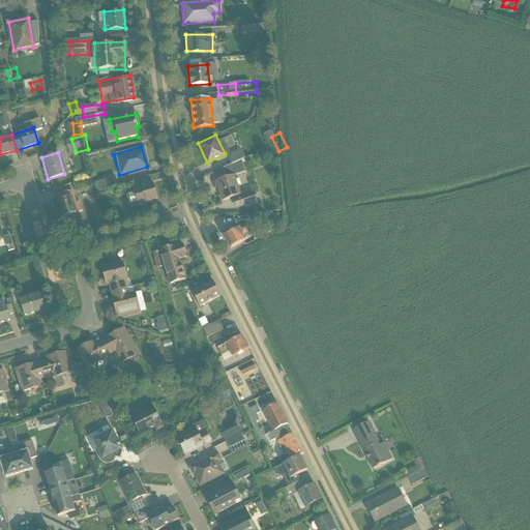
[(214,181),(221,199),(240,192),(234,174),(214,181)]
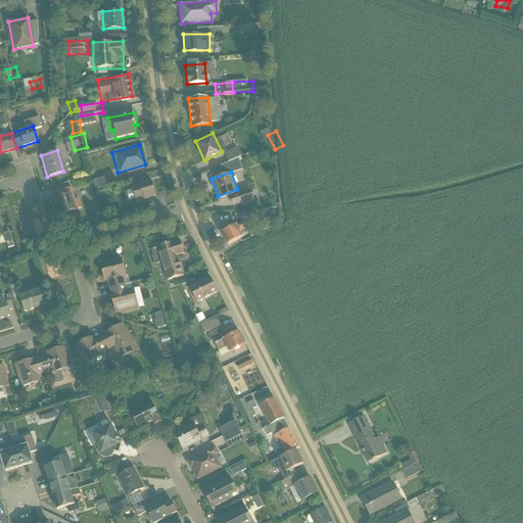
[(111,194),(109,188),(121,185),(119,176),(100,181),(104,196),(111,194)]
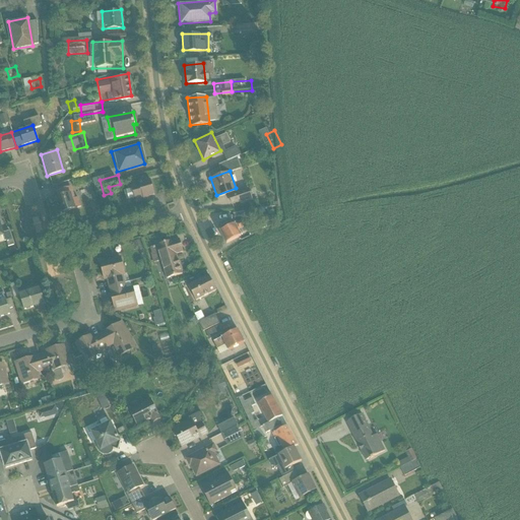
[(135,201),(153,195),(147,176),(129,181),(135,201)]
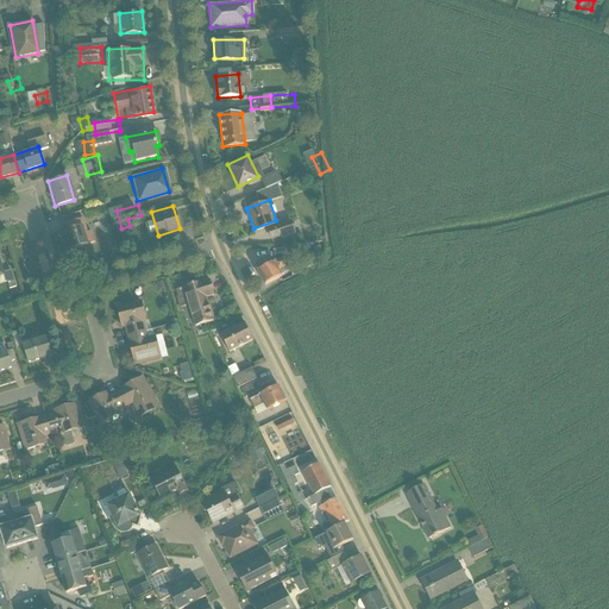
[(69,249),(86,243),(80,224),(63,230),(69,249)]
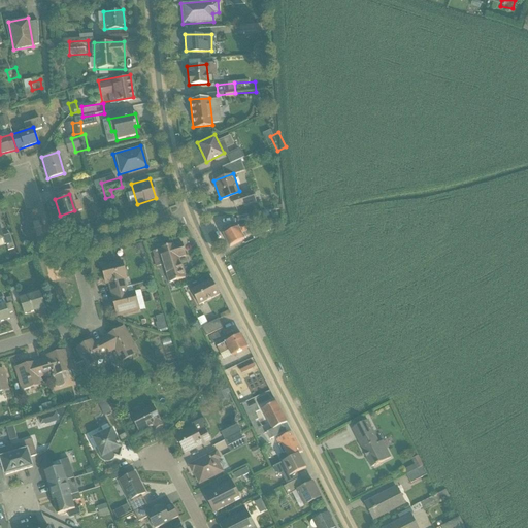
[(227,245),(256,231),(250,220),(222,234),(227,245)]
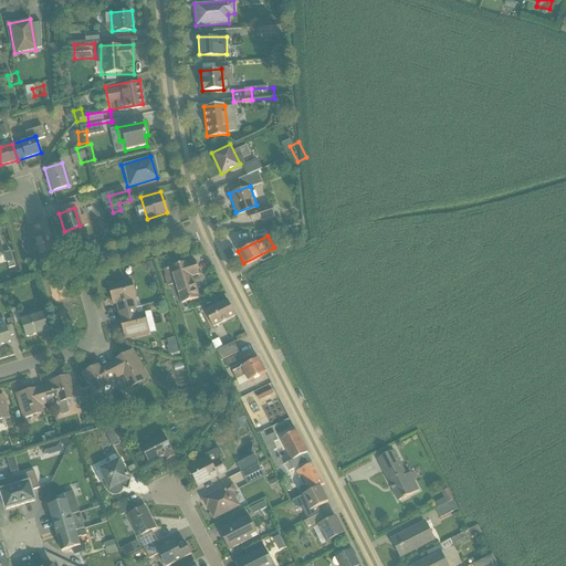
[(169,265),(180,303),(203,295),(194,259),(169,265)]
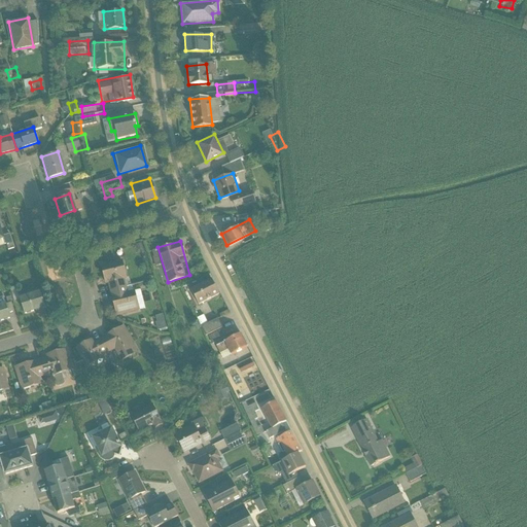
[(107,282),(109,291),(128,286),(123,267),(101,273),(104,283),(107,282)]
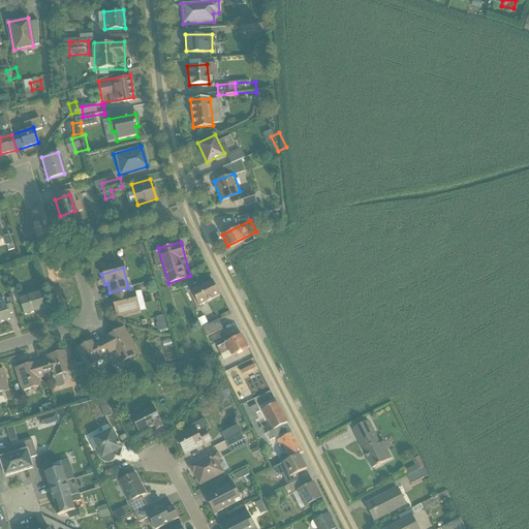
[(197,305),(219,296),(212,279),(190,289),(197,305)]
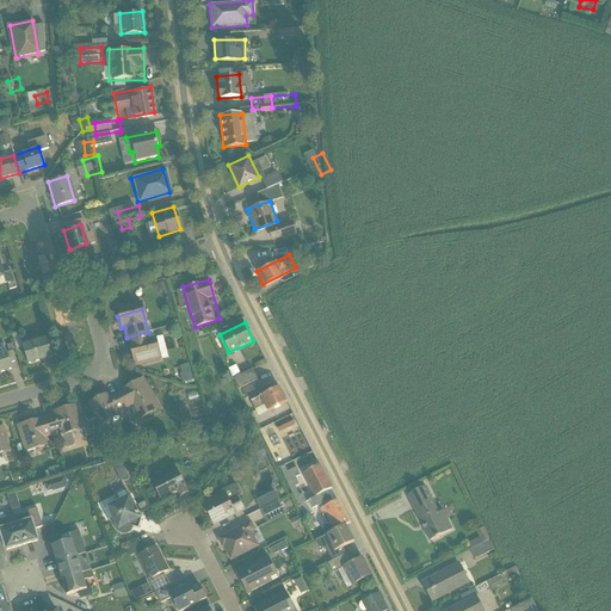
[(134,368),(162,360),(156,339),(150,340),(148,332),(127,338),(130,350),(130,351),(134,368)]
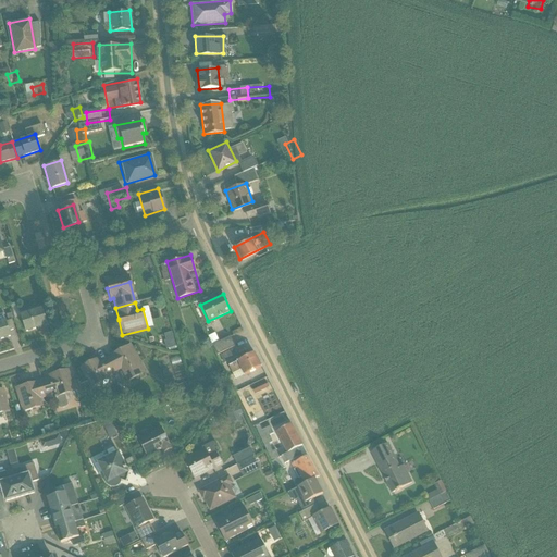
[(24,331),(46,324),(39,306),(19,313),(24,331)]
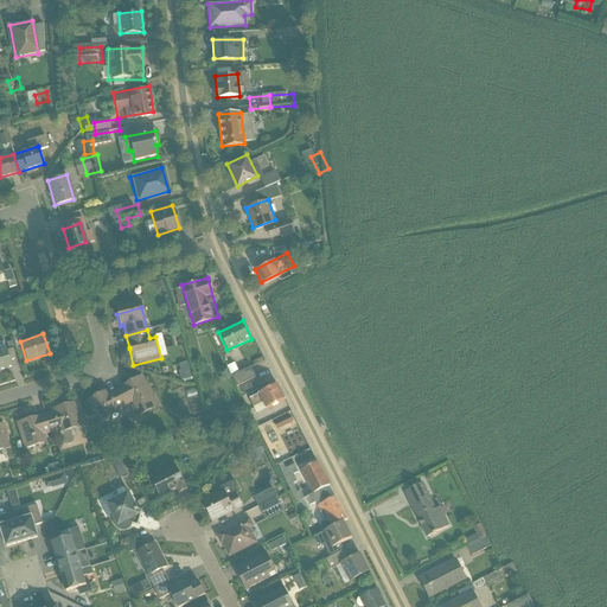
[(0,368),(10,364),(2,342),(0,342),(0,368)]
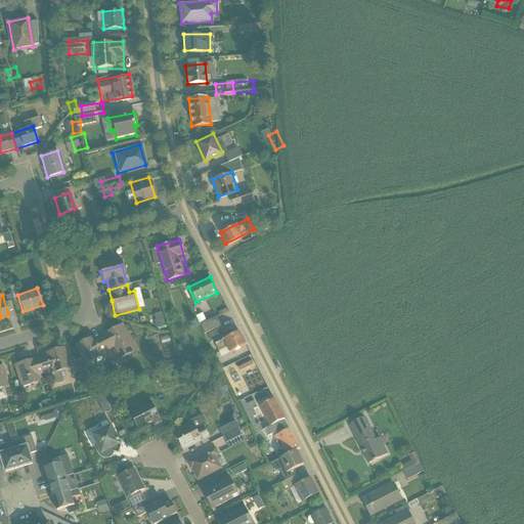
[(162,315),(164,330),(172,329),(170,314),(162,315)]
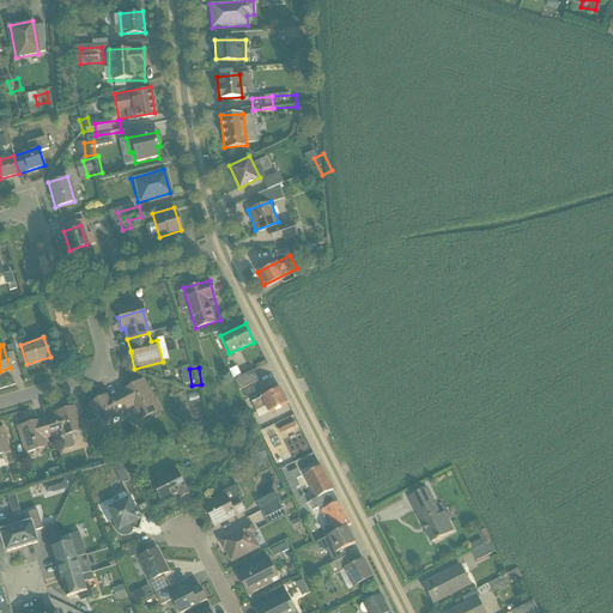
[(242,381),(250,377),(247,369),(238,372),(242,381)]
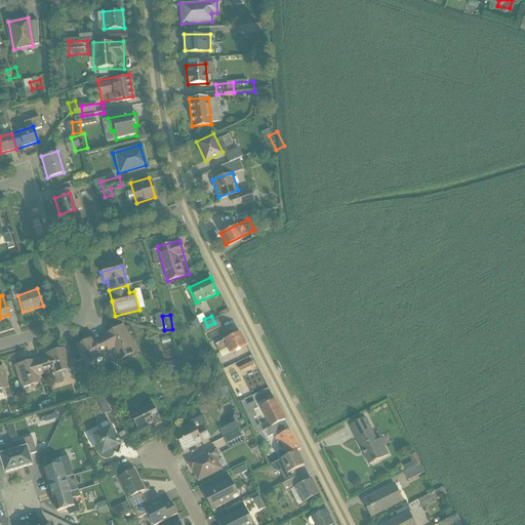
[(119,359),(136,351),(122,323),(105,332),(107,335),(99,338),(105,349),(112,345),(119,359)]
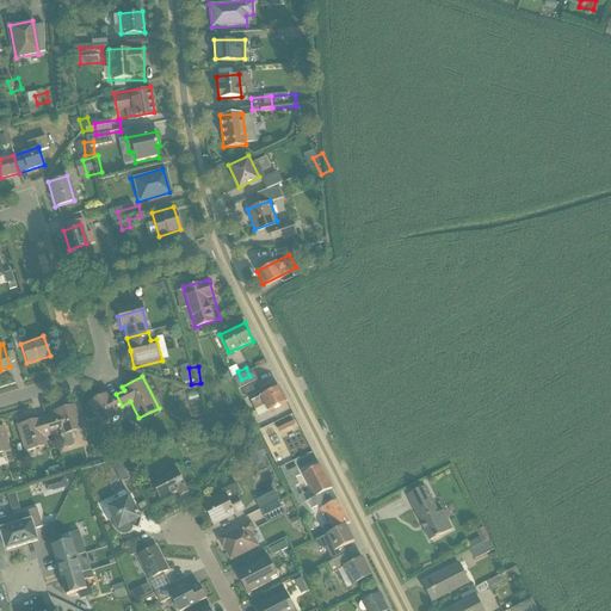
[(259,414),(287,400),(278,384),(251,399),(259,414)]
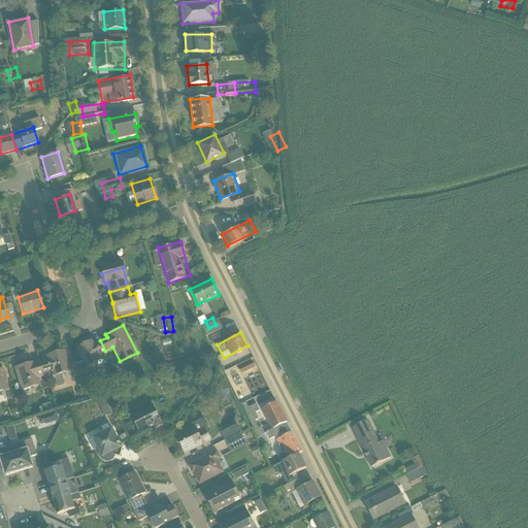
[(176,336),(168,338),(170,345),(177,343),(176,336)]
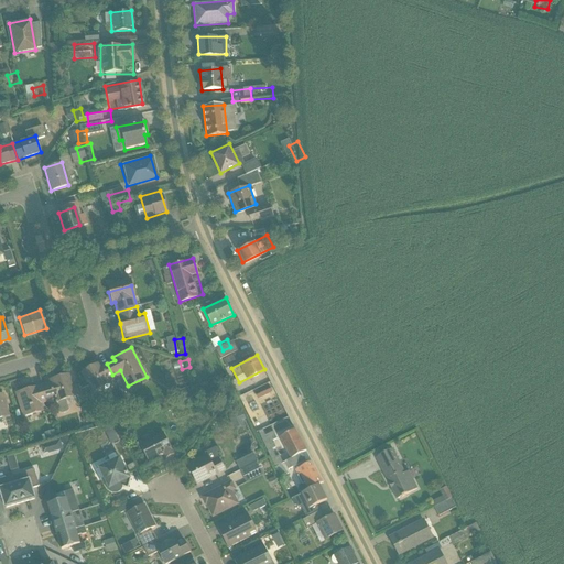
[(112,375),(107,364),(101,367),(98,361),(80,370),(91,392),(107,383),(105,379),(112,375)]
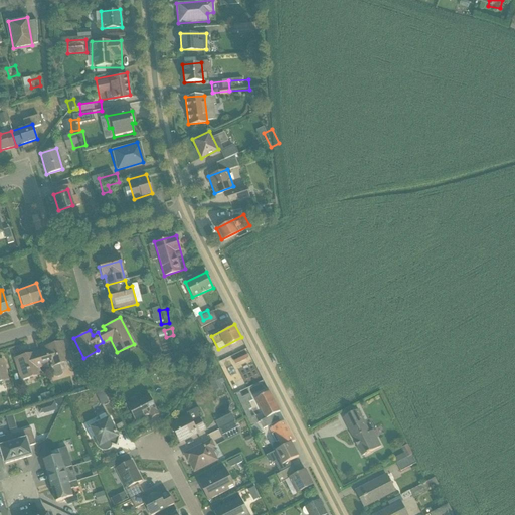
[(48,355),(40,357),(43,366),(50,364),(50,366),(67,362),(61,341),(45,345),(48,355)]
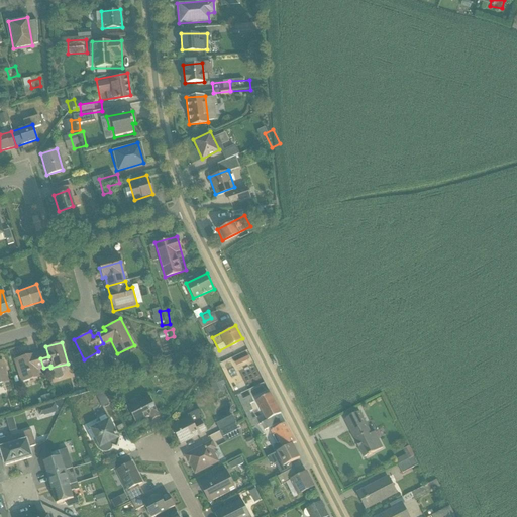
[(194,360),(201,359),(199,351),(192,353),(194,360)]
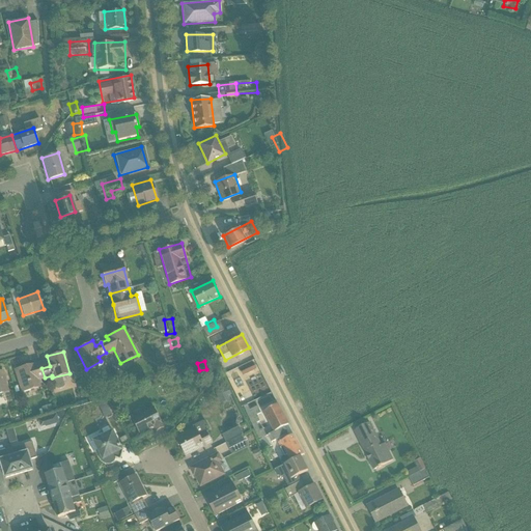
[(14,369),(20,391),(38,386),(37,380),(45,378),(42,368),(33,371),(31,364),(14,369)]
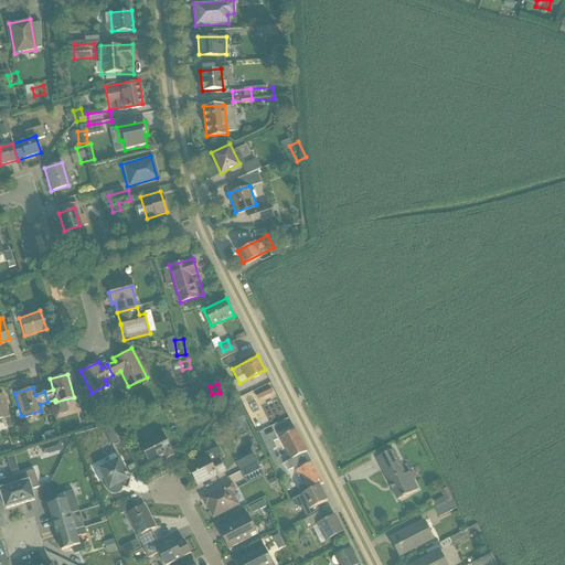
[(198,388),(189,390),(190,400),(199,400),(198,388)]
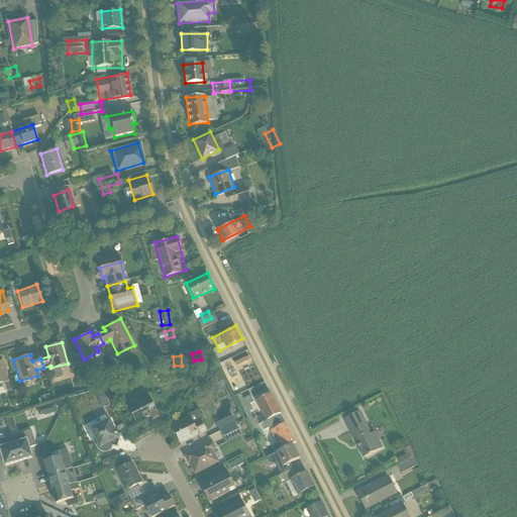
[(0,383),(9,381),(3,359),(0,359),(0,383)]
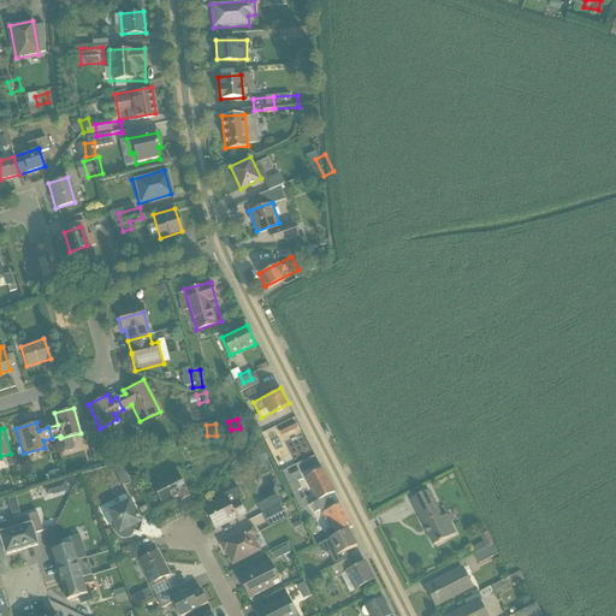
[(315,501),(333,491),(321,467),(302,477),(315,501)]
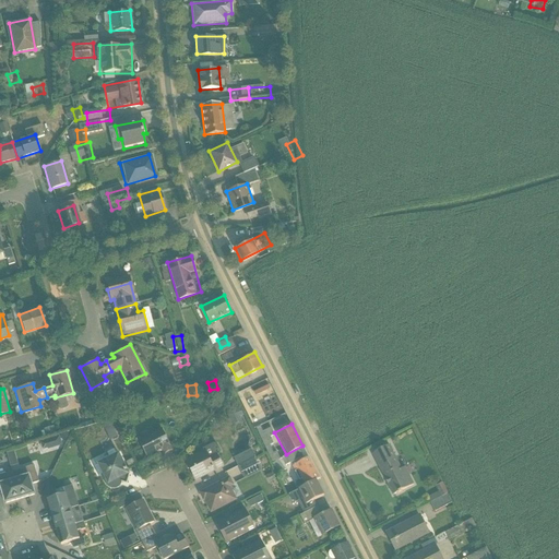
[(48,429),(48,437),(63,435),(62,427),(48,429)]
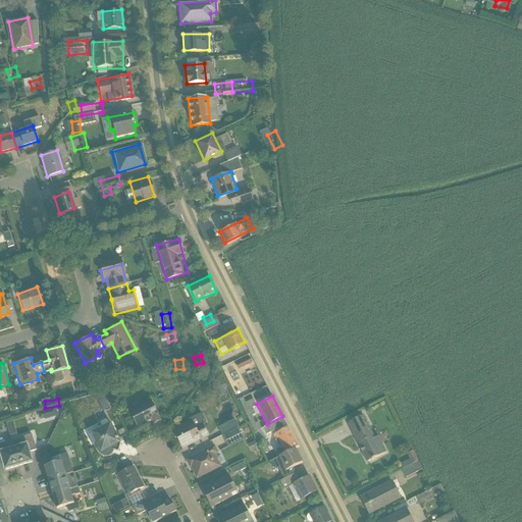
[(152,424),(160,420),(150,400),(127,411),(136,428),(150,421),(152,424)]
